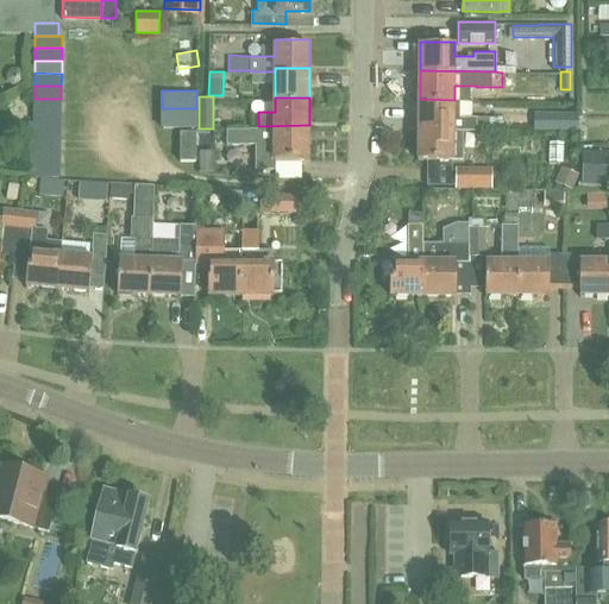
[(35,99),(33,111),(61,111),(61,99),(35,99)]
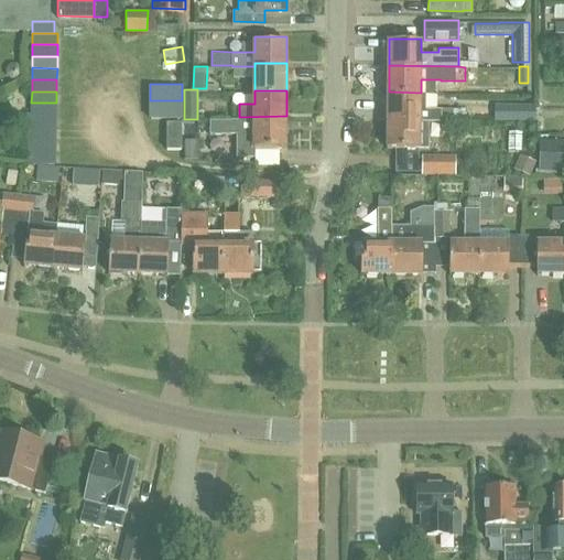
[(389,92),(389,119),(421,119),(430,119),(442,120),(442,107),(426,107),(426,93),(421,93),(389,92)]
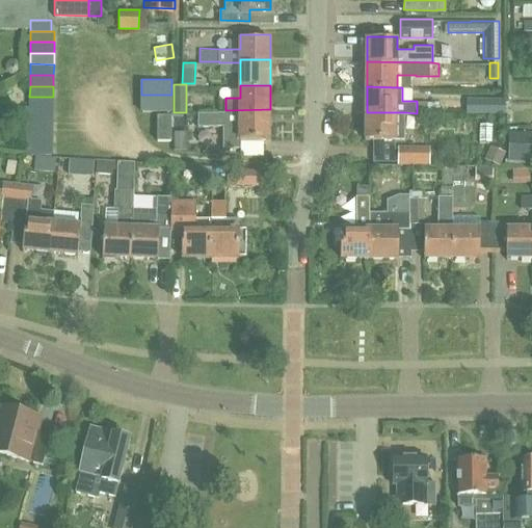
[(141,95),(141,110),(173,110),(171,95),(141,95)]
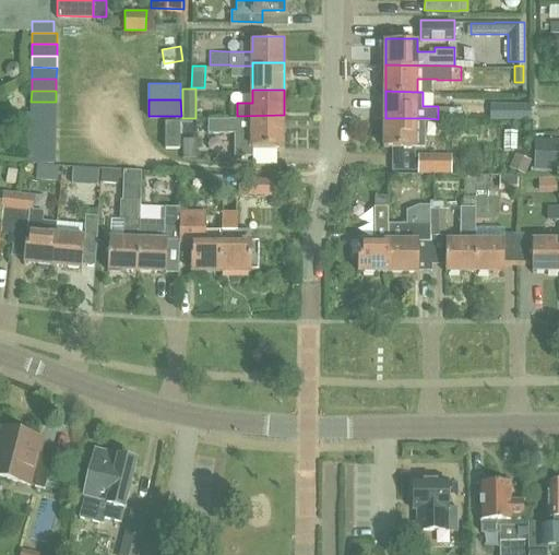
[(26,109),(27,114),(56,114),(56,102),(31,102),(31,109),(26,109)]
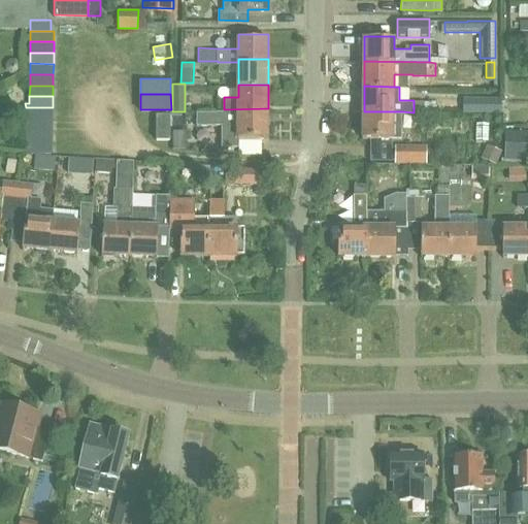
[(472,110),(501,110),(501,96),(472,96),(472,110)]
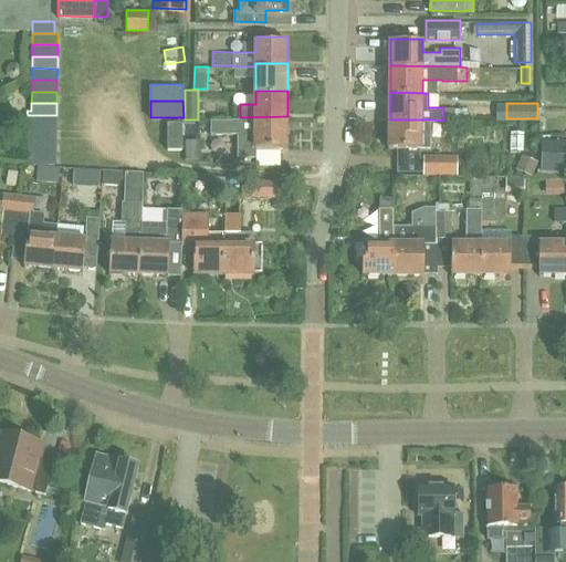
[(9,122),(22,122),(23,112),(9,111),(9,122)]
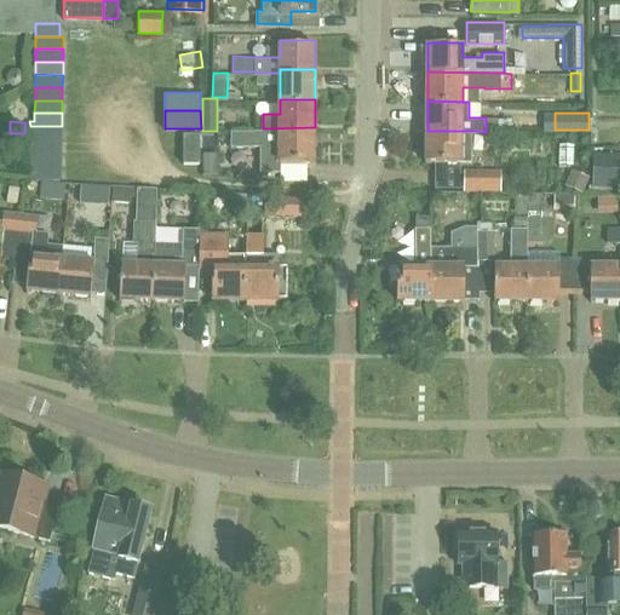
[(29,126),(29,138),(62,139),(62,126),(30,126),(29,126)]
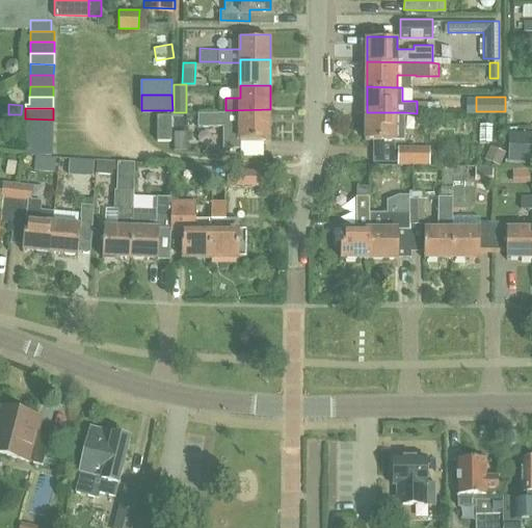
[(222,147),(240,147),(241,136),(270,136),(270,109),(225,110),(225,111),(197,110),(197,125),(222,125),(222,147)]
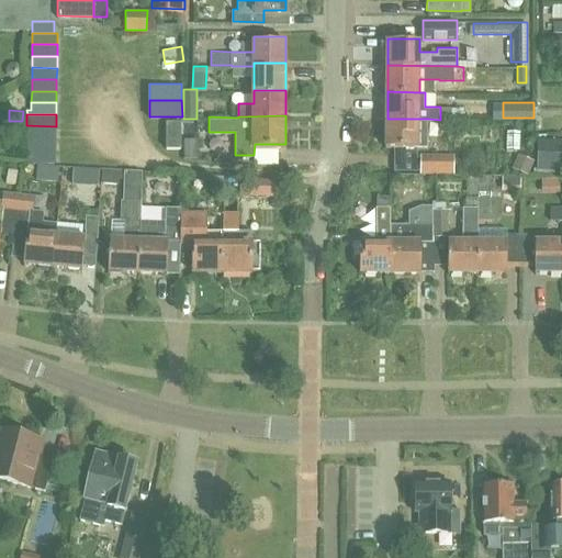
[(166,119),(166,145),(181,145),(180,118),(166,119)]
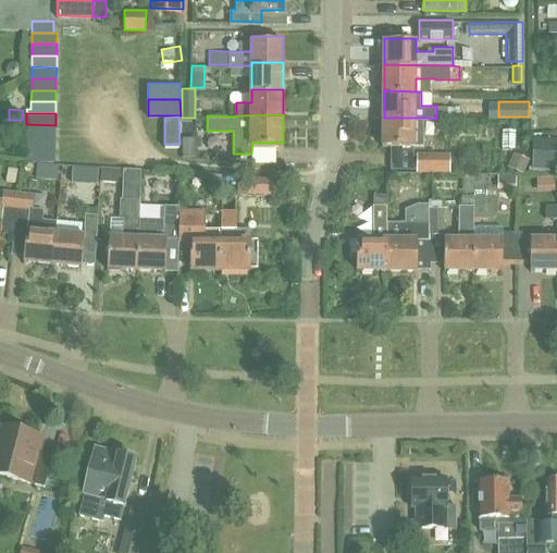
[(416,118),(384,118),(383,144),(423,145),(424,118),(416,118)]
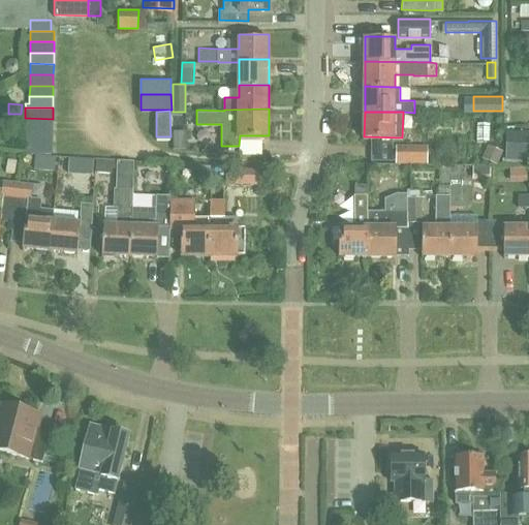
[(184,130),(184,113),(173,114),(173,130),(184,130)]
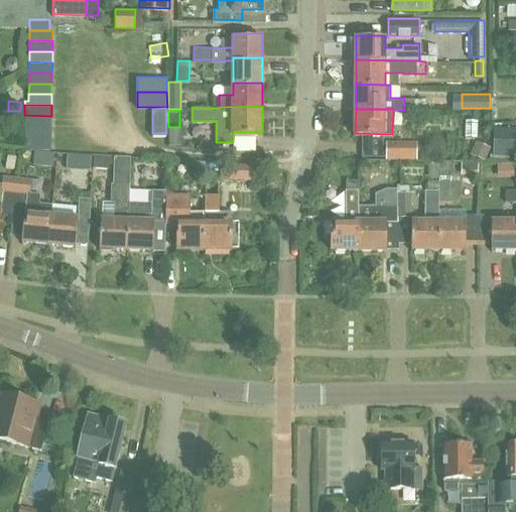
[(24,115),(24,126),(51,126),(51,116),(24,115)]
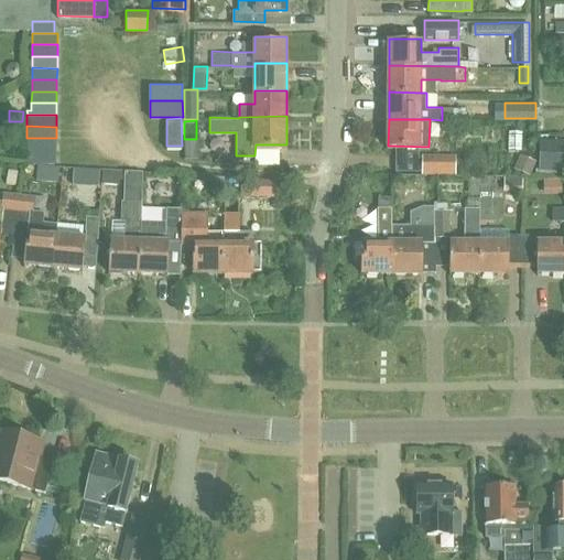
[(26,138),(26,150),(56,150),(56,138),(26,138)]
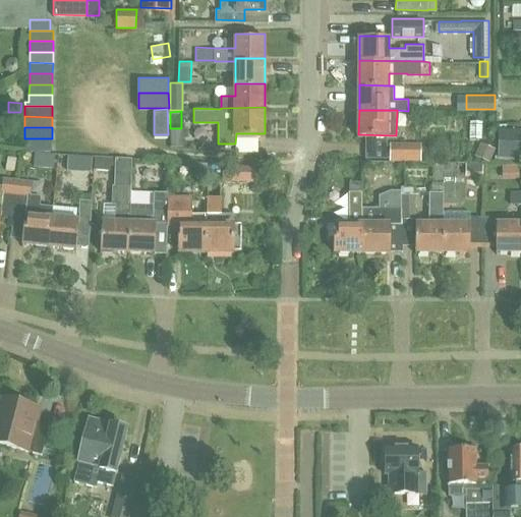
[(499,155),(520,155),(520,128),(499,128),(499,155)]
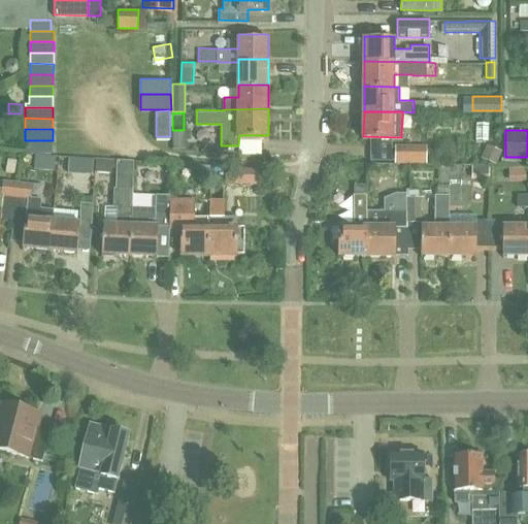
[(25,140),(25,151),(53,151),(53,140),(25,140)]
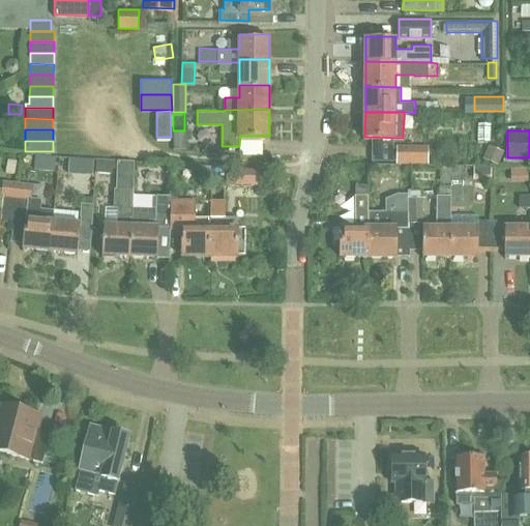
[(483,156),(497,163),(502,150),(489,145),(483,156)]
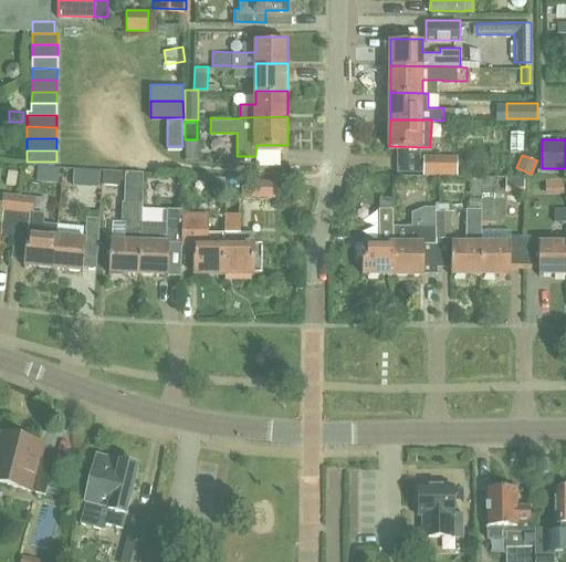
[(422,156),(423,173),(457,173),(457,156),(422,156)]
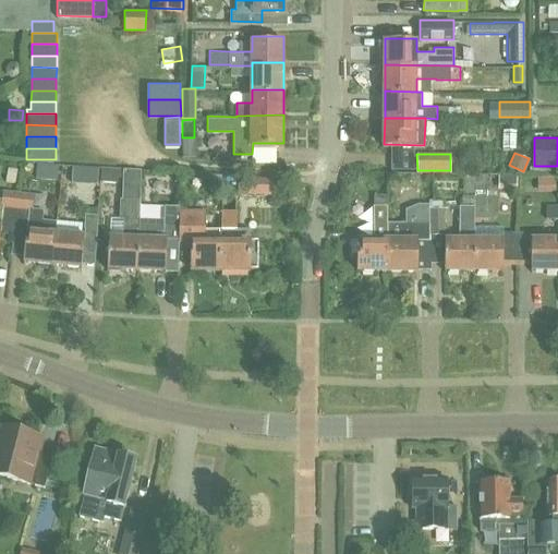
[(100,179),(118,180),(119,166),(100,165),(100,179)]
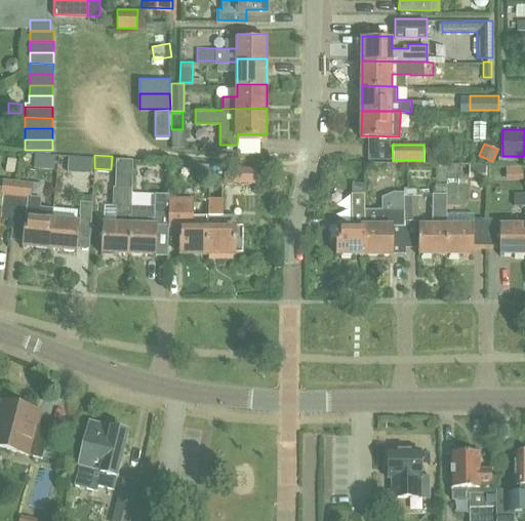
[(69,156),(68,170),(77,170),(77,156),(69,156)]
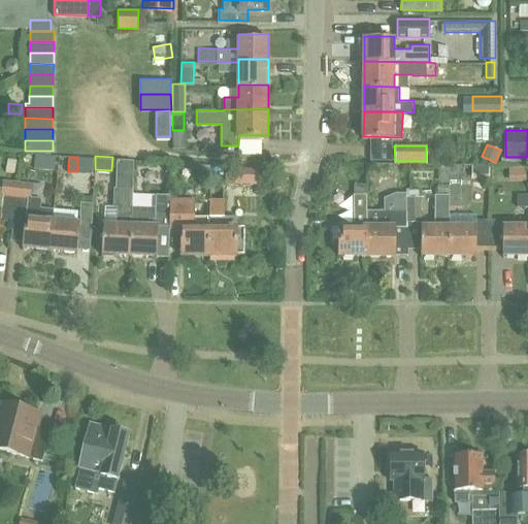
[(102,254),(130,255),(131,223),(132,187),(131,187),(132,177),(133,160),(116,158),(114,187),(113,186),(112,205),(117,205),(117,222),(103,222),(102,254)]
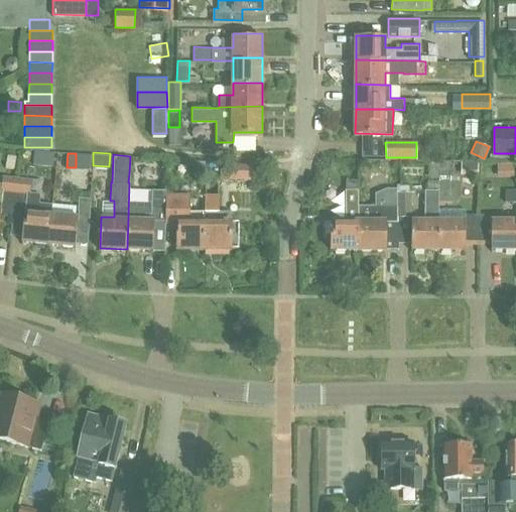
[(449,177),(449,158),(437,158),(437,178),(437,200),(452,200),(452,178),(449,177)]
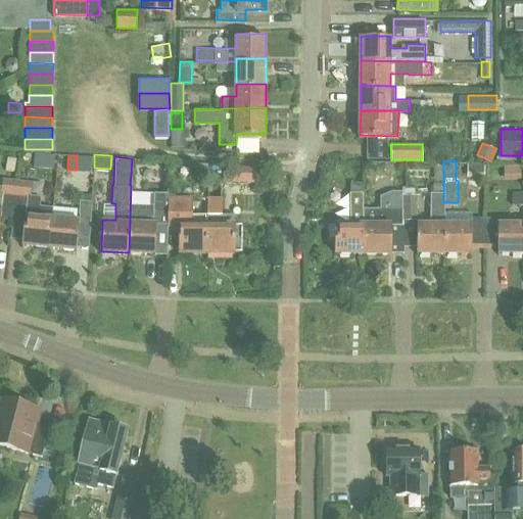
[(195,178),(207,178),(207,162),(195,162),(195,178)]
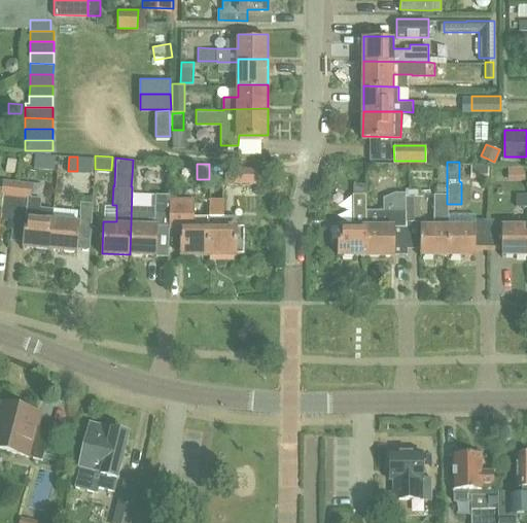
[(470,177),(488,177),(488,164),(470,164),(470,177)]
